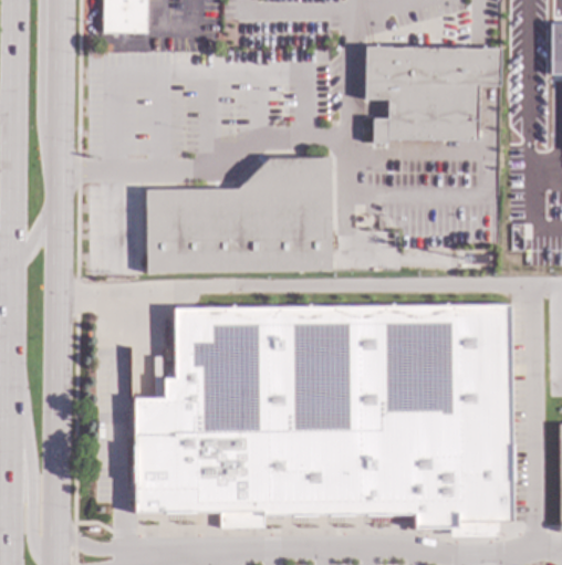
[(148,0),(148,34),(105,34),(105,0),(148,0)]
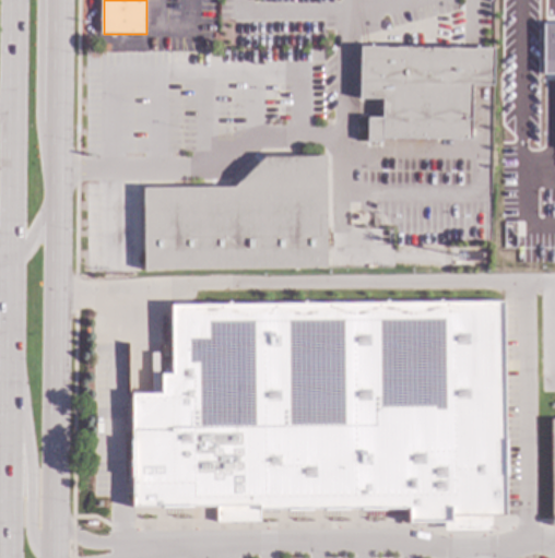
[(554,24),(543,24),(543,75),(554,74),(554,24)]
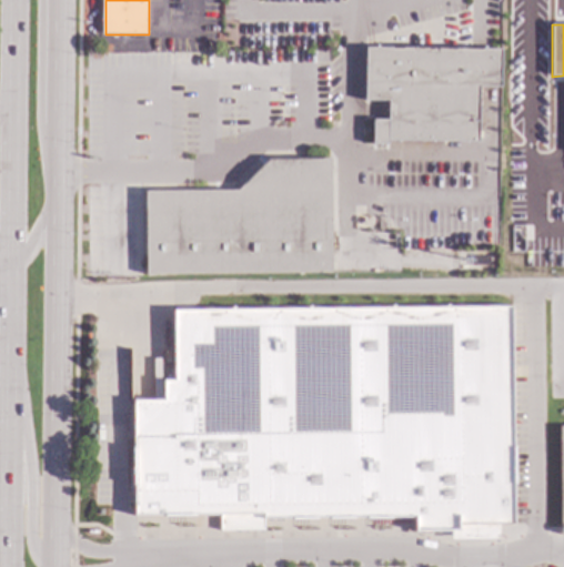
[(504,88),(482,88),(481,143),(391,141),(391,145),(375,145),(375,120),(390,120),(391,101),(368,100),(368,67),(403,67),(404,48),(504,49),(504,88)]
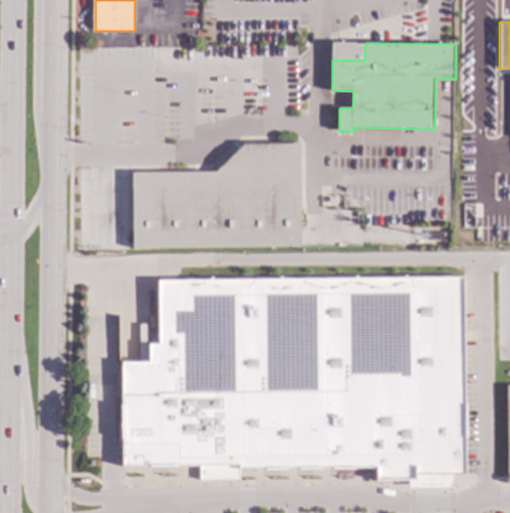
[(302,247),(134,249),(134,173),(217,173),(245,145),(301,144),(302,247)]
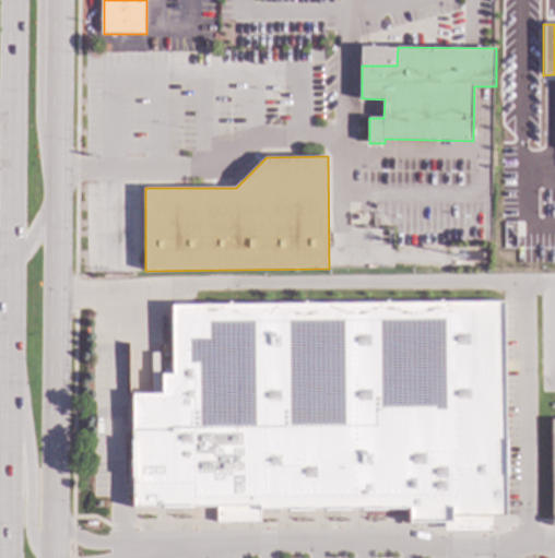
[(485,262),(470,261),(470,253),(485,253),(485,262)]
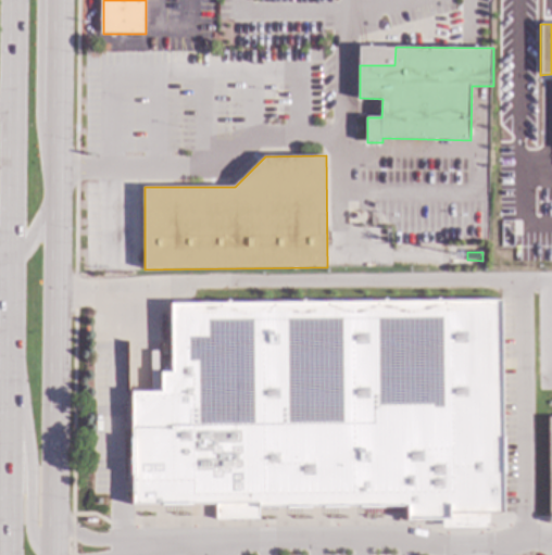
[(505,513),(491,513),(491,527),(444,528),(444,520),(410,520),(409,507),(258,508),(258,520),(216,521),(216,506),(130,505),(129,393),(158,393),(158,374),(171,374),(170,301),(501,298),(505,513)]
